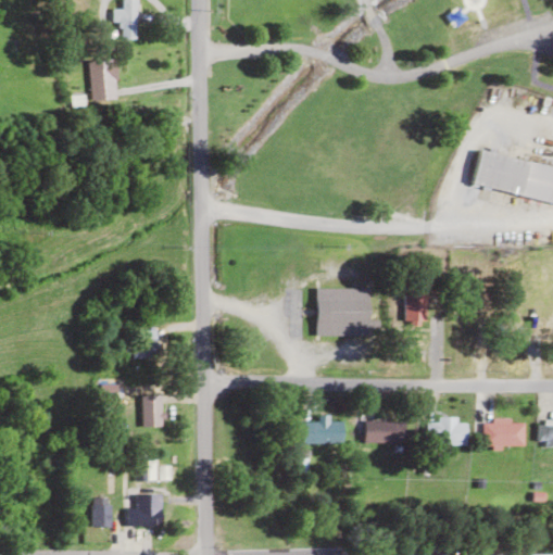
[(138,40),(138,0),(122,0),(122,14),(120,14),(120,40),(138,40)]
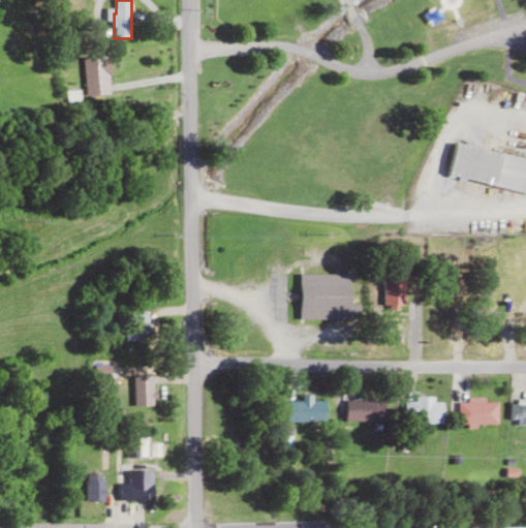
[(114,94),(111,57),(85,59),(88,96),(114,94)]
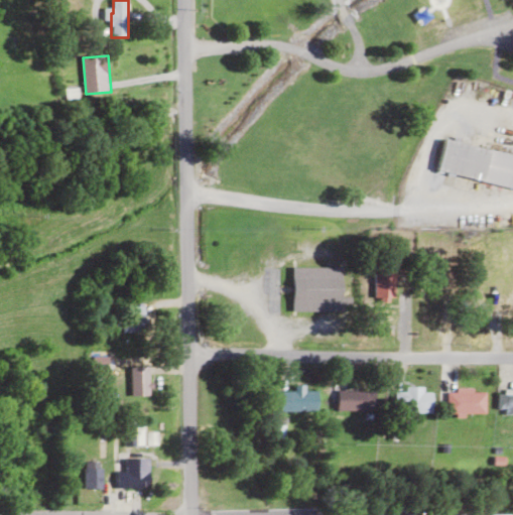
[(512,153),(445,138),(438,170),(512,187),(512,153)]
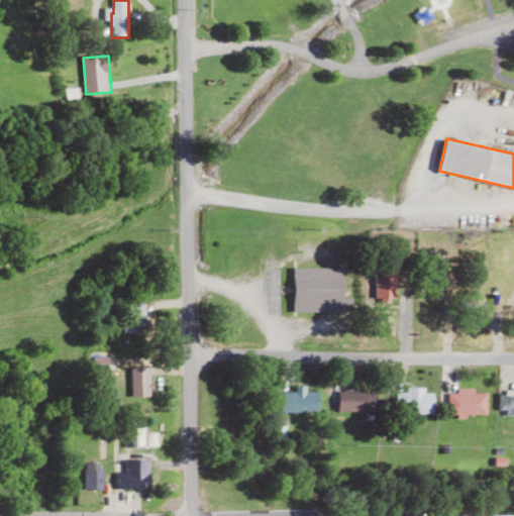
[(296,312),(353,312),(353,298),(345,298),(345,268),(296,268),(296,312)]
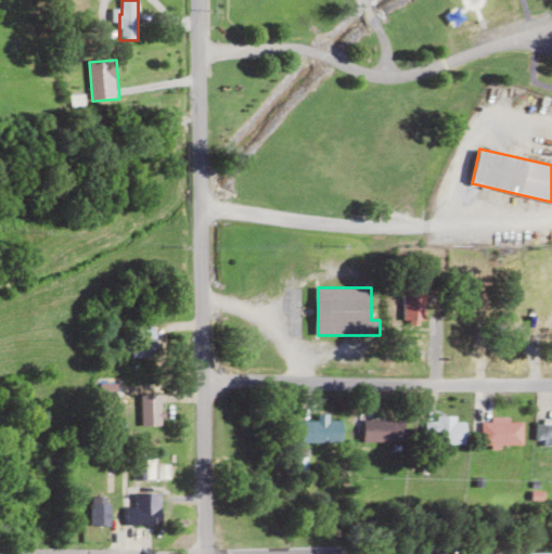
[(142,338),(130,339),(131,358),(159,357),(158,330),(142,330),(142,338)]
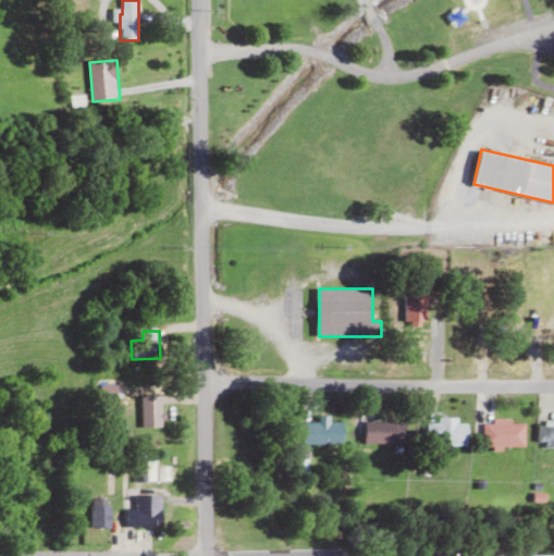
[(143,428),(163,428),(163,396),(143,396),(143,428)]
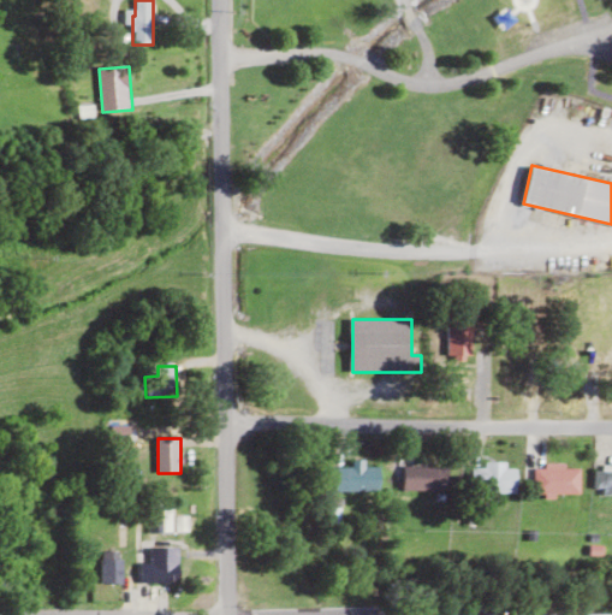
[(507,462),(485,462),(485,468),(474,468),(474,494),(518,494),(518,468),(507,468),(507,462)]
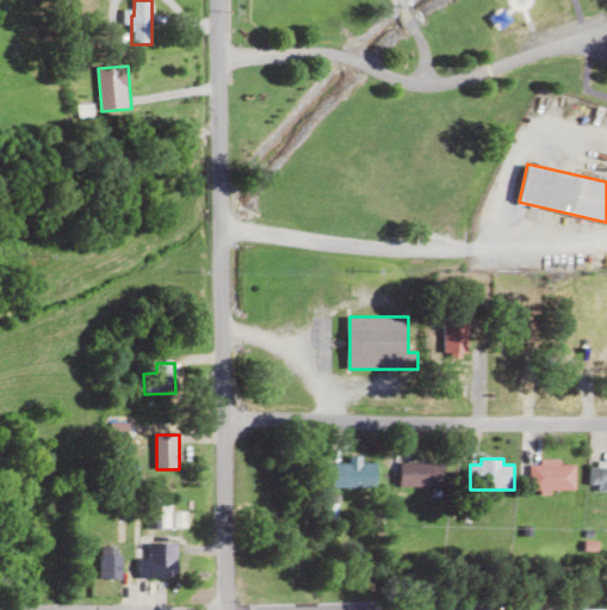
[(533,462),(533,491),(577,491),(577,462),(533,462)]
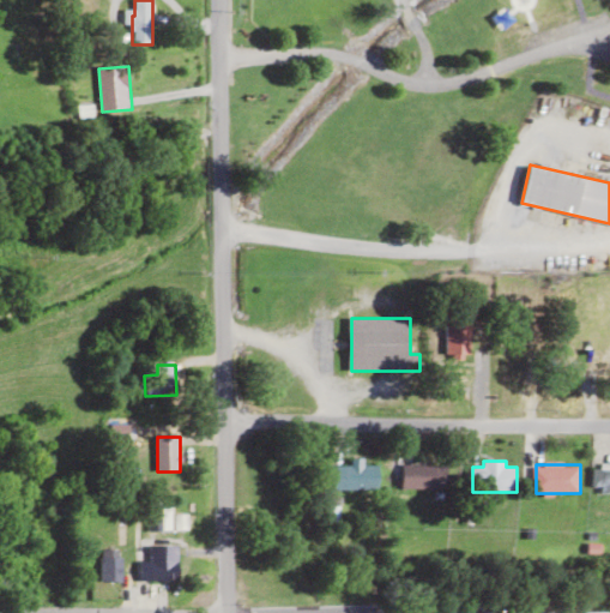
[(450,466),(404,466),(404,490),(450,490),(450,466)]
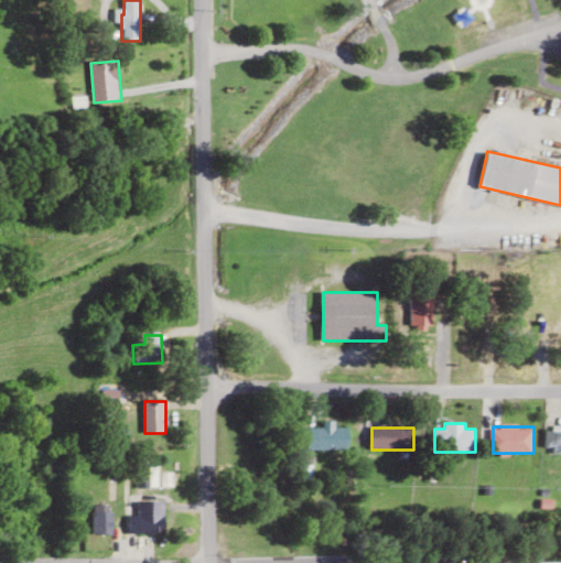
[(309,429),(309,450),(351,450),(351,429),(309,429)]
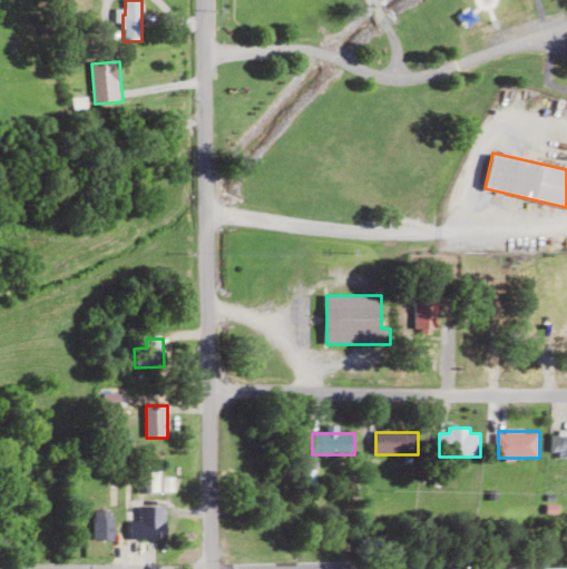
[(162,493),(162,470),(140,470),(140,493),(162,493)]
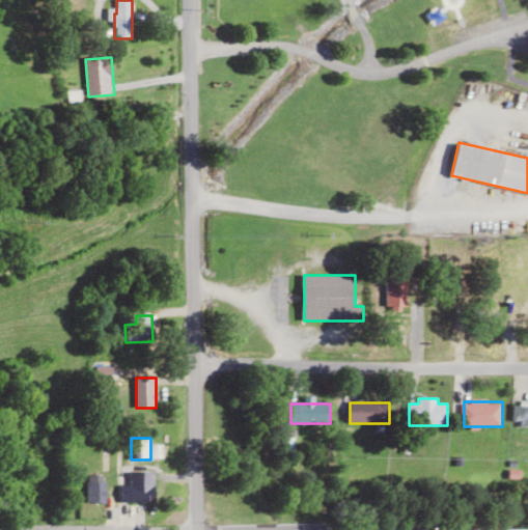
[(87,481),(87,503),(108,503),(108,481),(87,481)]
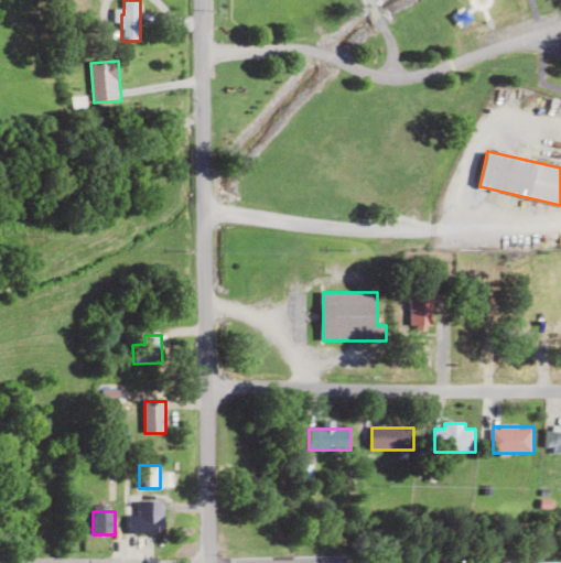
[(150,516),(150,532),(165,532),(165,516),(150,516)]
